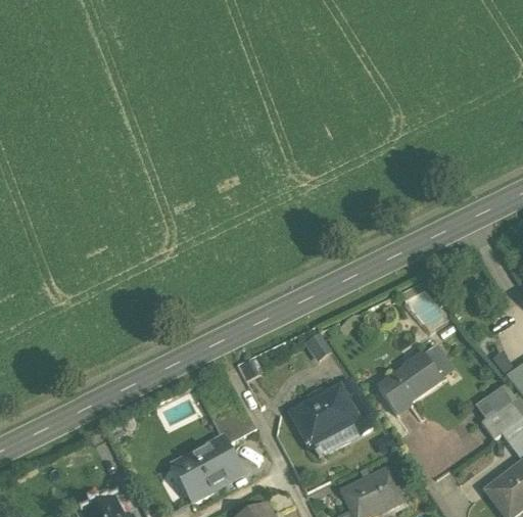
[(331,350),(321,335),(306,344),(318,361),(331,350)]
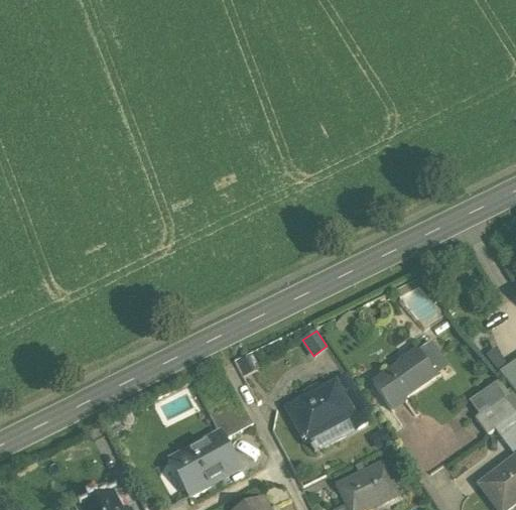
[(494,366),(503,360),(493,345),(483,352),(494,366)]
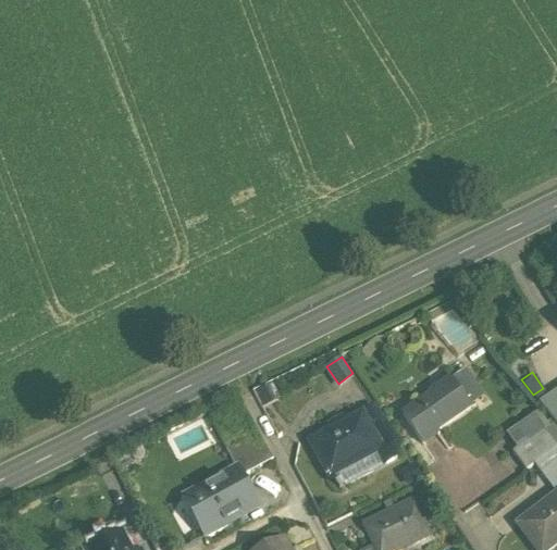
[(452,376),(433,388),(435,391),(403,413),(422,441),(438,430),(436,427),(471,404),(452,376)]
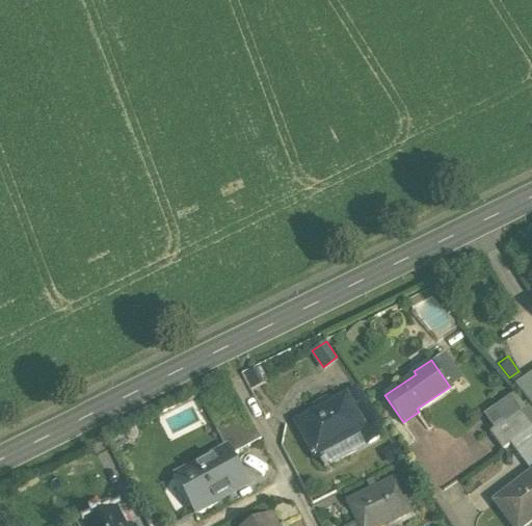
[(231,382),(201,398),(217,430),(248,414),(231,382)]
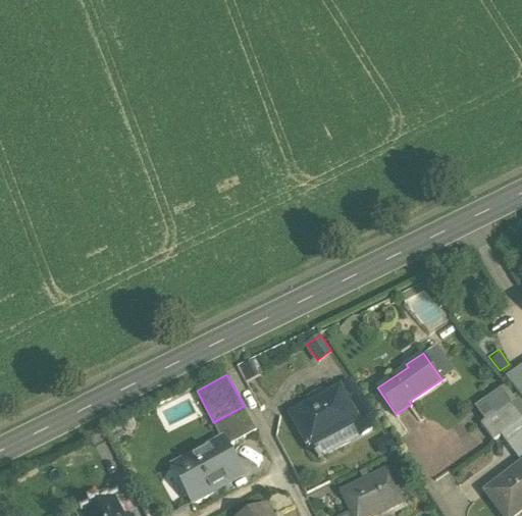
[(352,380),(340,388),(352,409),(366,401),(352,380)]
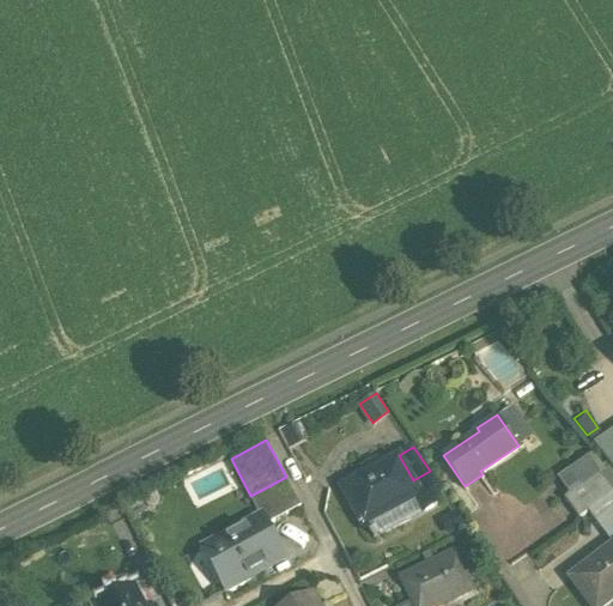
[(399,455),(341,486),(363,525),(420,494),(437,496),(441,485),(430,471),(413,480),(399,455)]
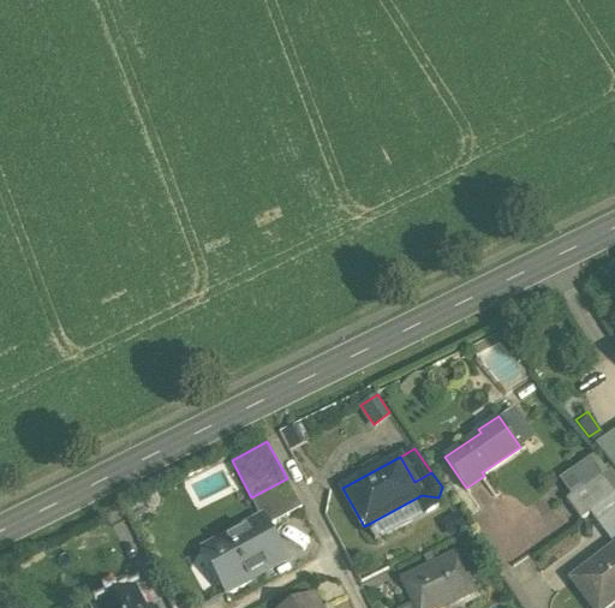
[(601,474),(566,498),(579,517),(590,511),(614,493),(601,474)]
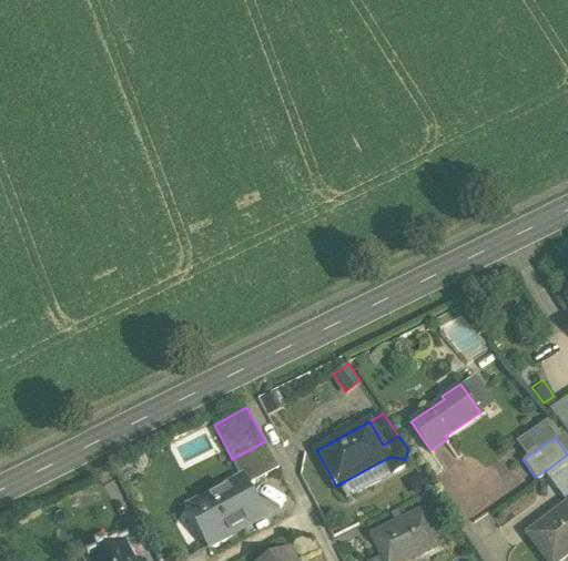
[(265,441),(232,459),(241,478),(243,477),(247,486),(280,468),(265,441)]
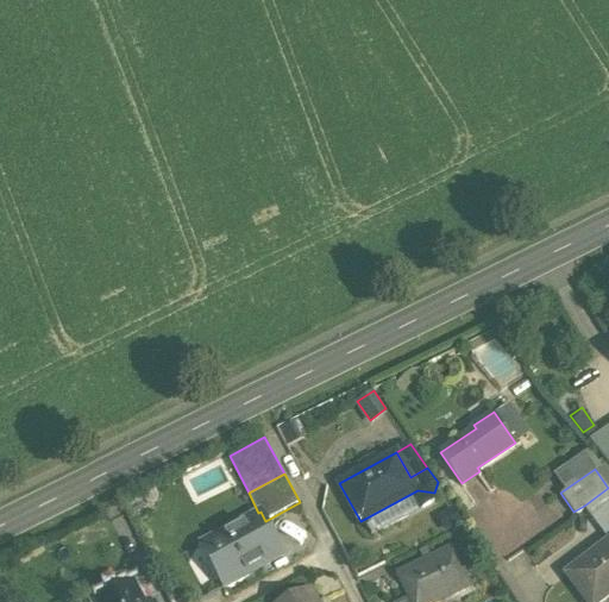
[(608,487),(608,488),(584,506),(604,534),(608,531),(608,487)]
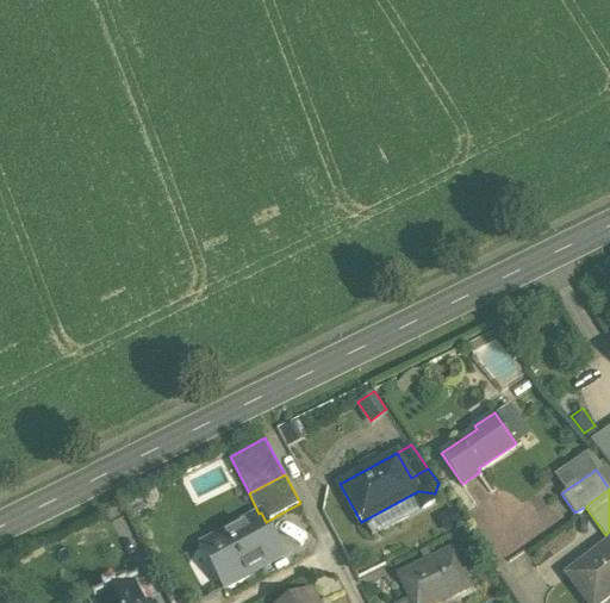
[(259,514),(203,545),(224,586),(284,554),(266,522),(261,513),(259,514)]
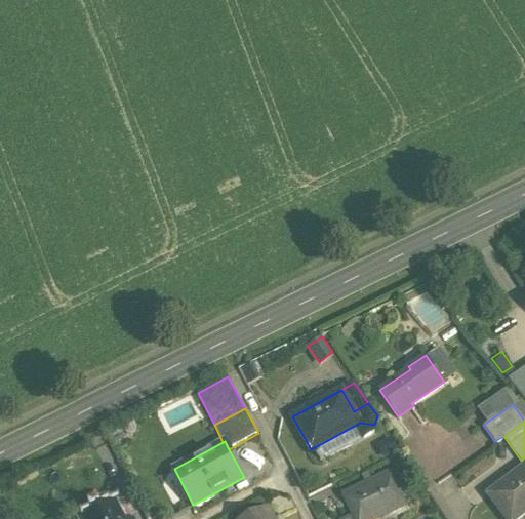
[(524,466),(489,493),(509,518),(515,518),(524,511),(524,466)]
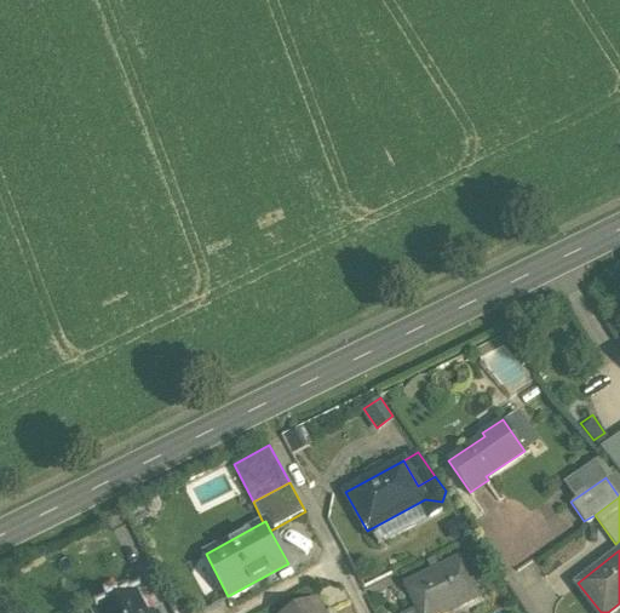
[(459,556),(405,583),(415,607),(418,612),(442,612),(478,595),(459,556)]
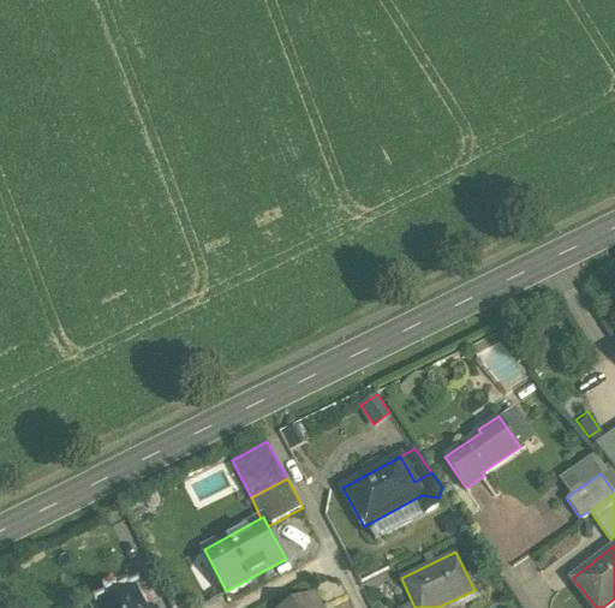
[(143,607),(135,590),(99,607),(143,607)]
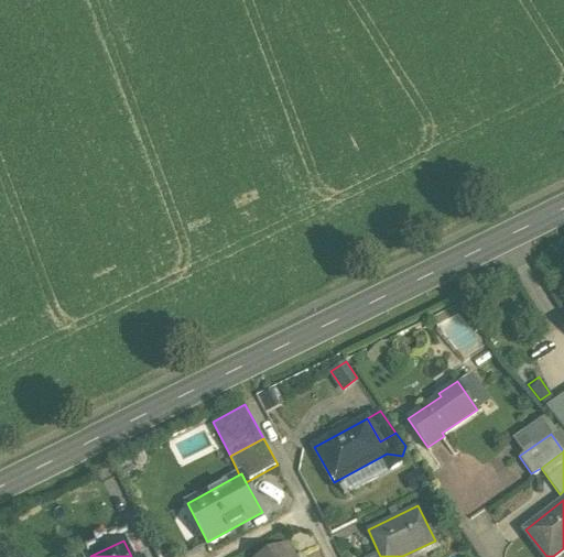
[(295,556),(289,544),(262,556),(295,556)]
